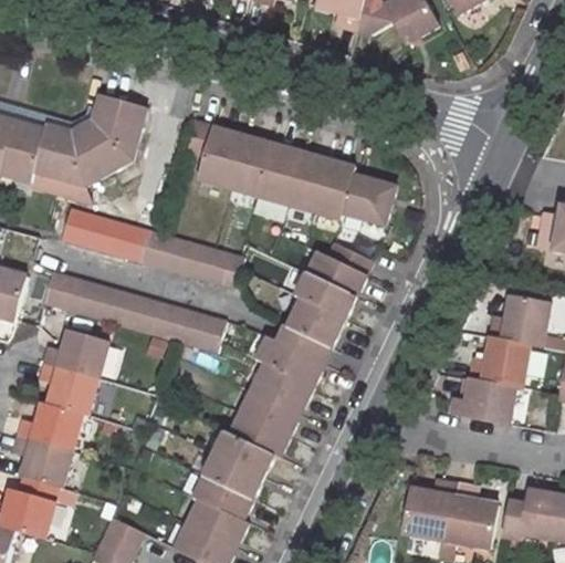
[(318,0),(317,7),(344,13),(341,24),(356,29),(364,0),(318,0)]
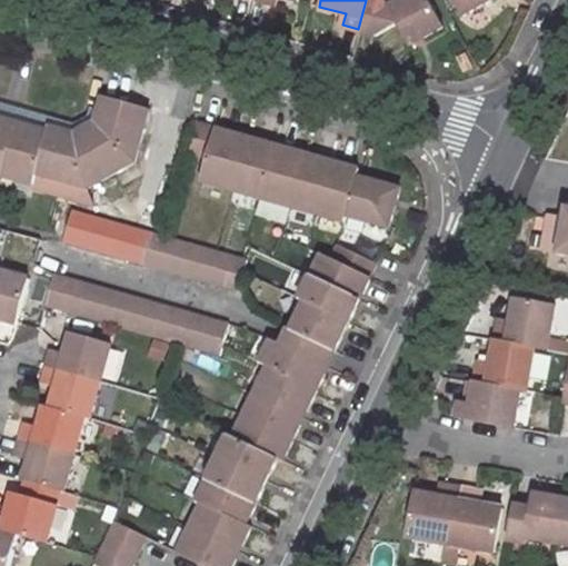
[(366,0),(358,29),(372,33),(396,21),(408,42),(441,23),(428,0),(390,0),(386,2),(385,0),(366,0)]
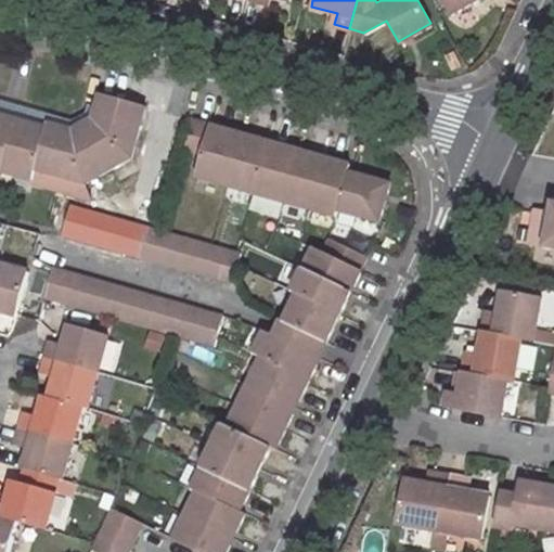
[(445,0),(451,12),(473,0),(445,0)]
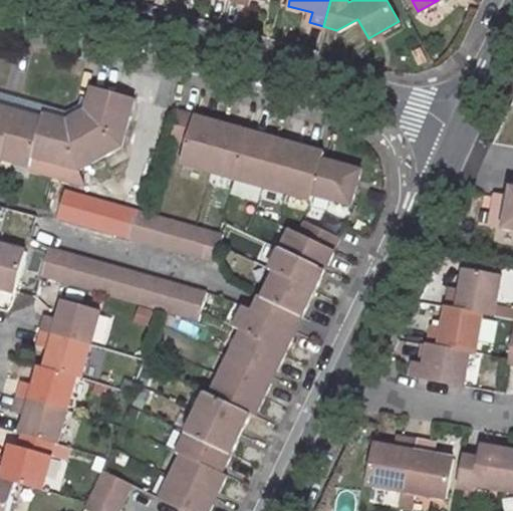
[(92,85),(85,109),(120,145),(134,96),(92,85)]
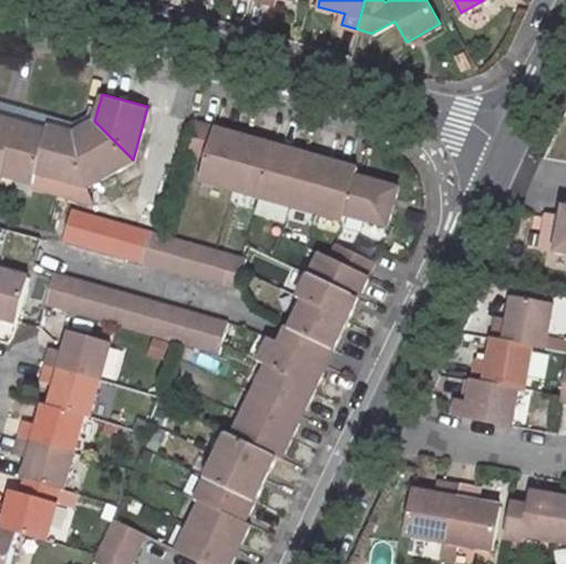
[(0,171),(1,172),(16,119),(0,114),(0,171)]
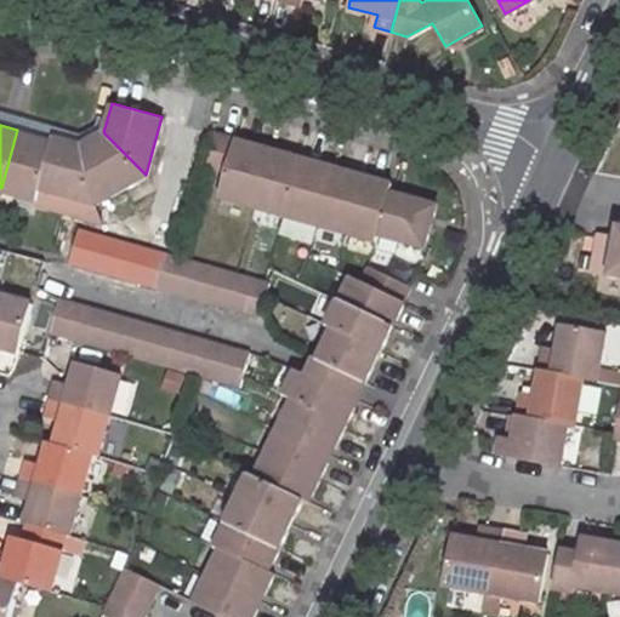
[(17,130),(1,188),(34,198),(37,186),(50,140),(17,130)]
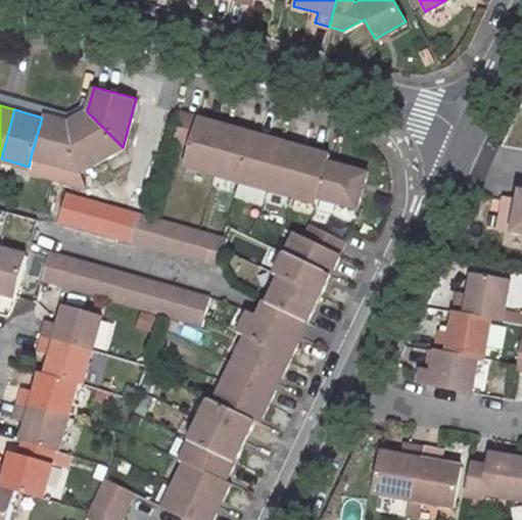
[(177,110),(170,137),(190,143),(198,116),(177,110)]
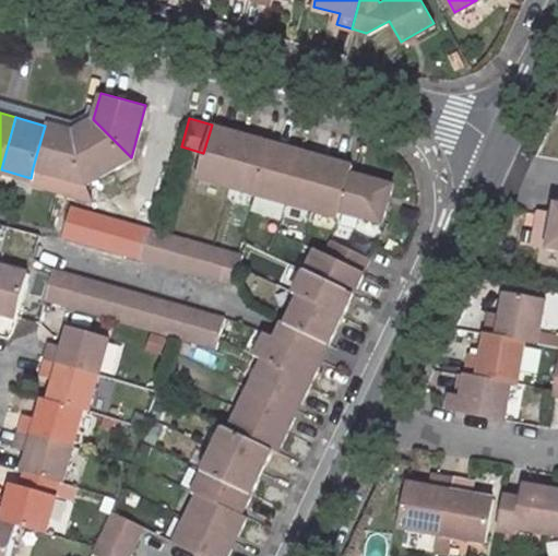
[(93,119),(72,129),(84,181),(131,157),(93,119)]
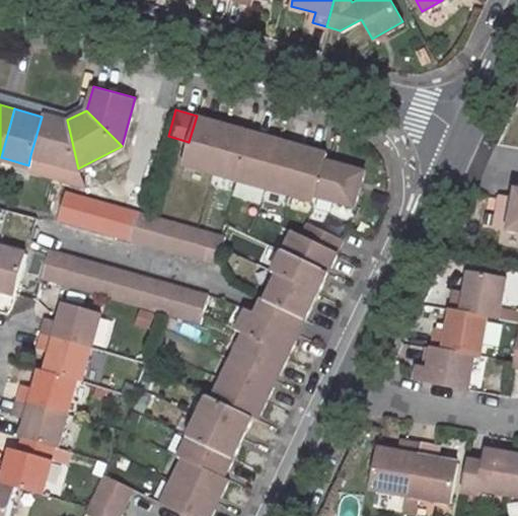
[(42,117),(30,155),(78,168),(67,120),(43,114),(42,117)]
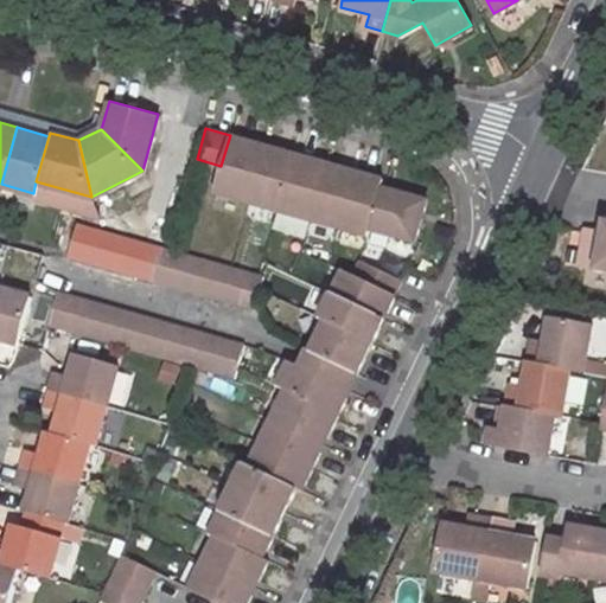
[(221,166),(215,190),(248,200),(262,145),(230,135),(221,166)]
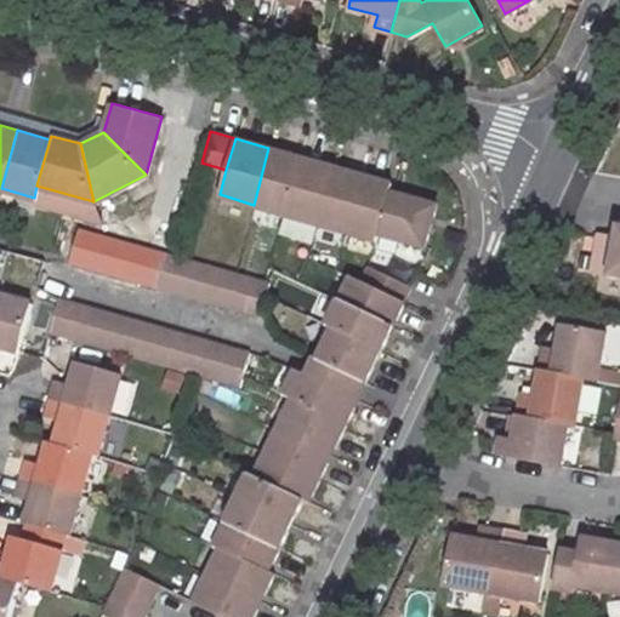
[(268,148),(254,205),(282,212),(299,155),(268,148)]
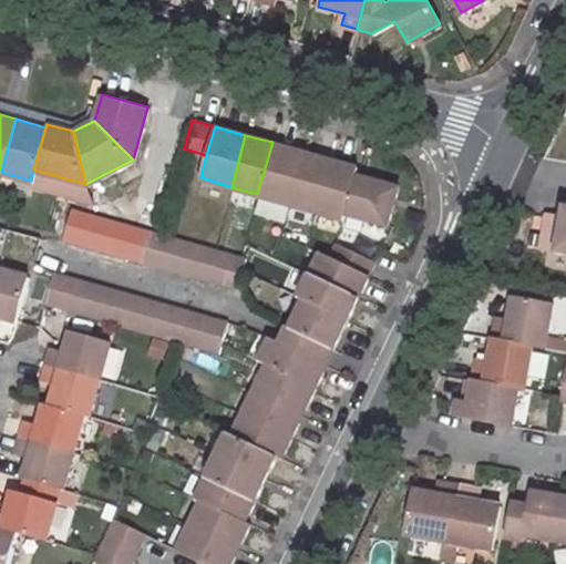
[(273,142),(257,194),(289,203),(304,151),(273,142)]
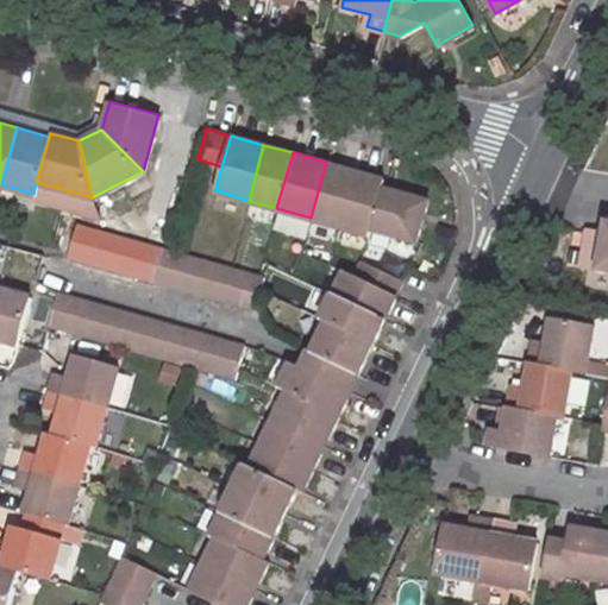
[(326,162),(311,218),(339,226),(353,170),(326,162)]
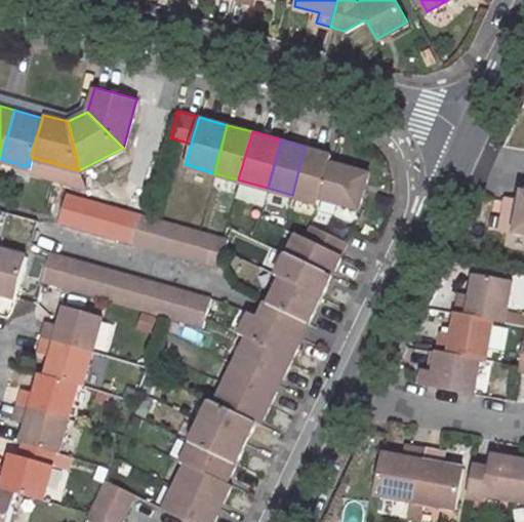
[(305,147),(292,195),(316,201),(318,195),(328,160),(330,154),(305,147)]
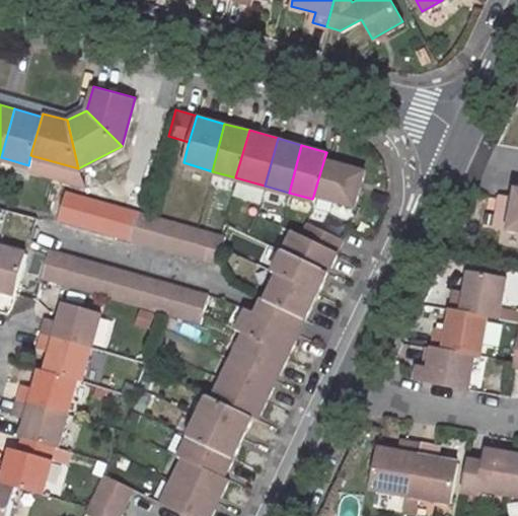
[(78,168),(30,155),(28,165),(27,167),(82,182),(78,168)]
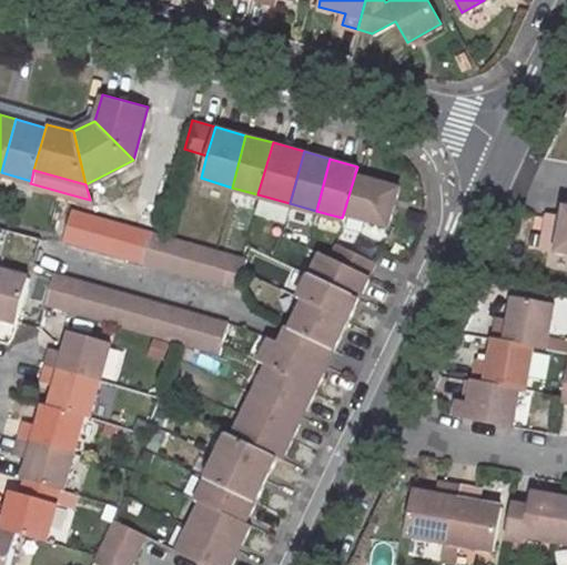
[(355,173),(344,211),(387,224),(398,187),(355,173)]
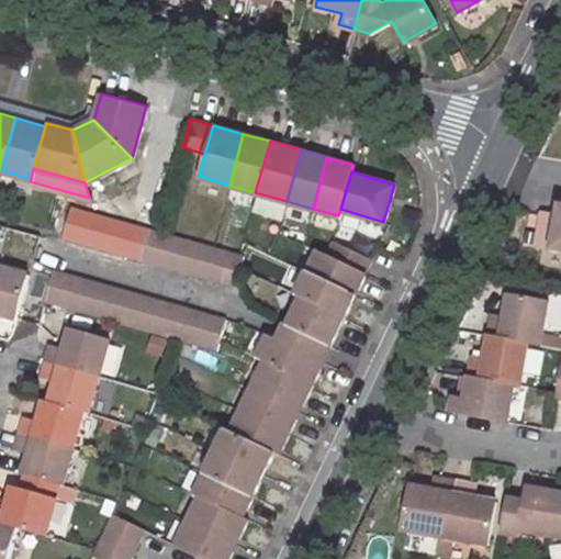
[(538,210),(533,243),(560,247),(560,202),(559,202),(557,212),(538,210)]
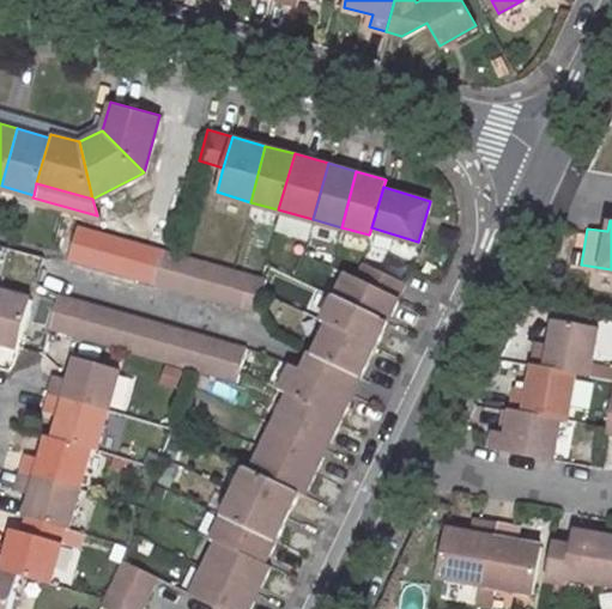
[(77,224),(71,249),(68,257),(85,262),(96,229),(77,224)]
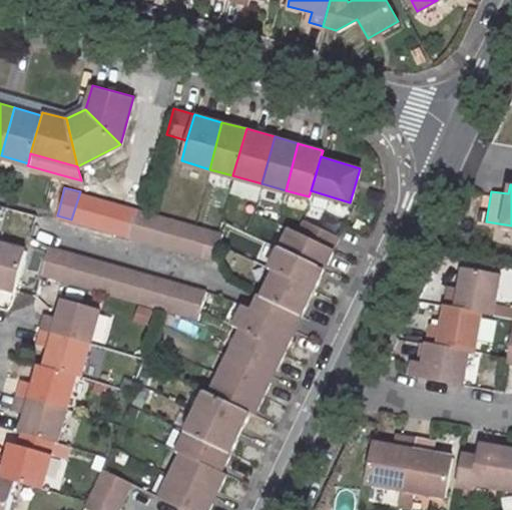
[(80,191),(71,219),(85,223),(93,195),(80,191)]
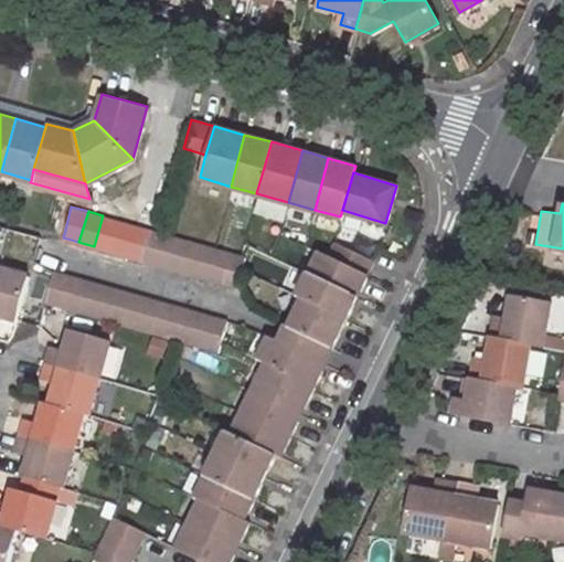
[(103,215),(94,246),(109,251),(118,220),(103,215)]
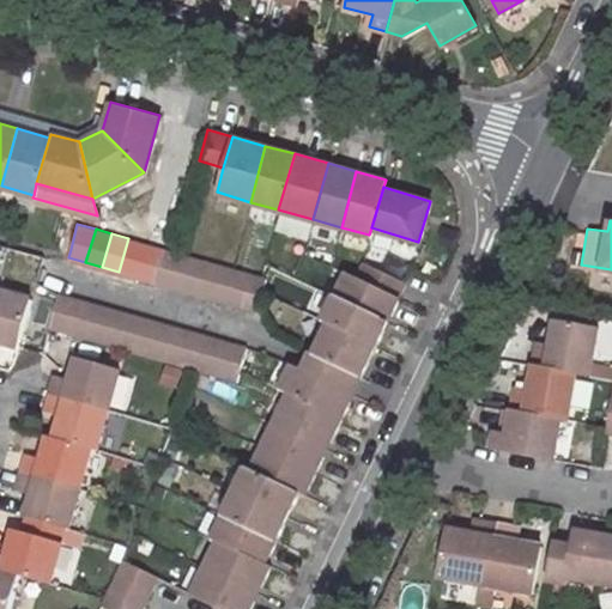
[(128,238),(119,272),(135,276),(146,243),(128,238)]
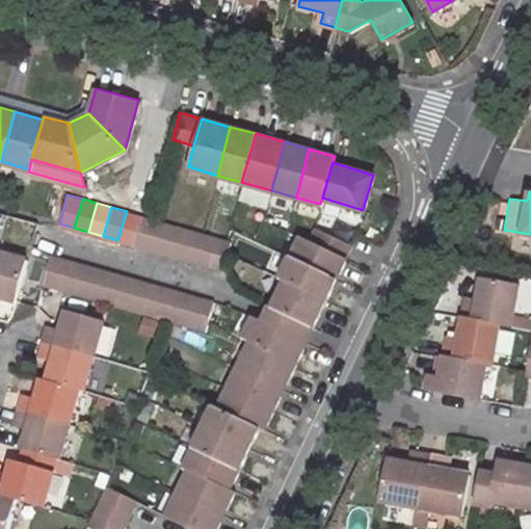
[(127,211),(117,240),(133,244),(141,215),(127,211)]
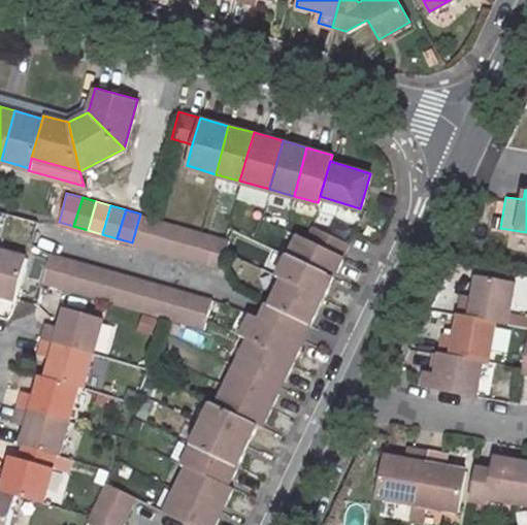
[(140,214),(132,242),(146,247),(155,218),(140,214)]
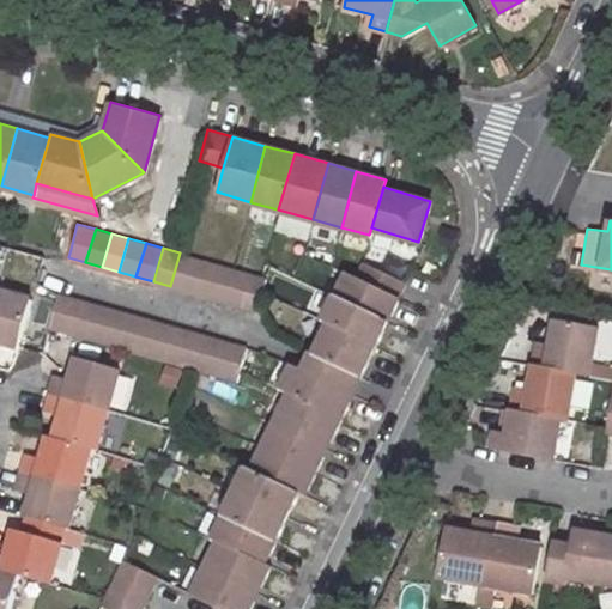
[(180,253),(170,286),(187,291),(197,257),(180,253)]
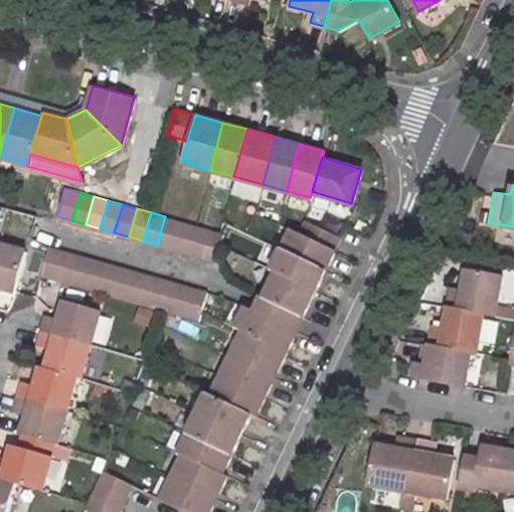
[(165,216),(157,244),(172,248),(180,220),(165,216)]
